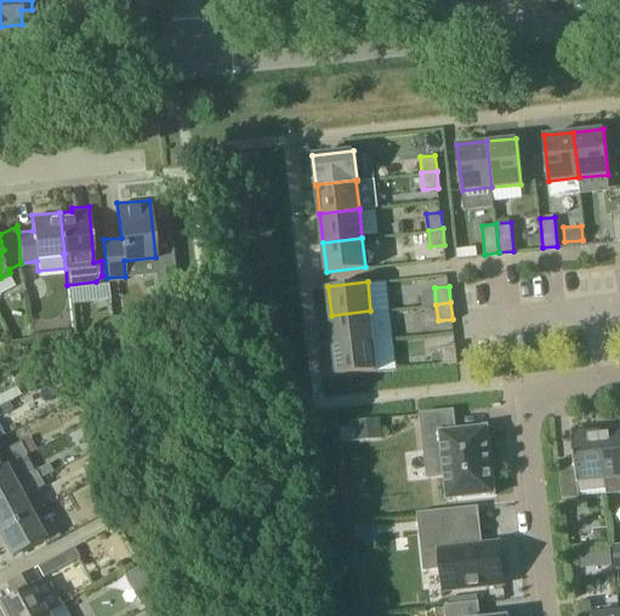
[(374,340),(370,311),(331,315),(334,344),(374,340)]
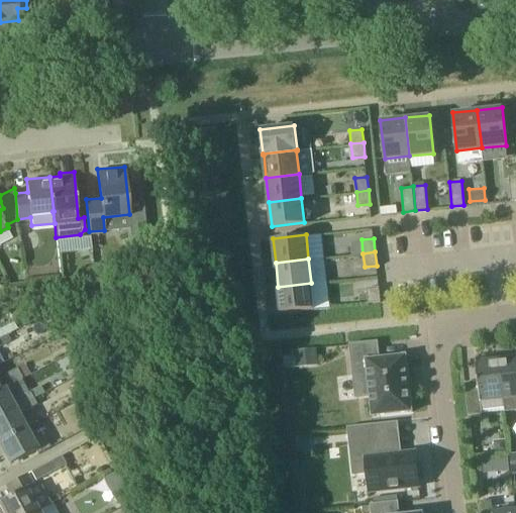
[(50,288),(62,287),(62,278),(49,279),(50,288)]
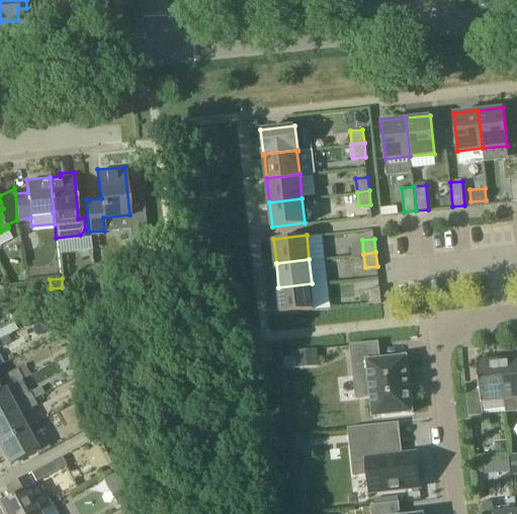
[(315,309),(312,283),(278,287),(281,312),(315,309)]
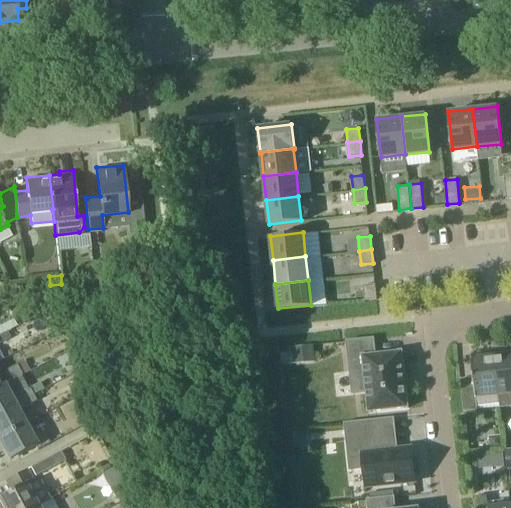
[(363,284),(365,299),(377,297),(375,283),(363,284)]
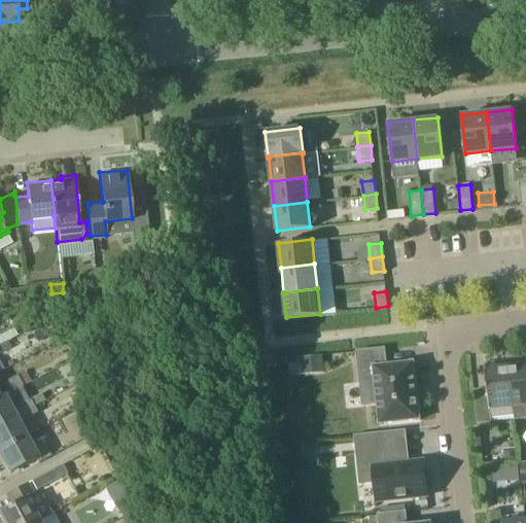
[(0,341),(16,333),(13,325),(0,332),(0,341)]
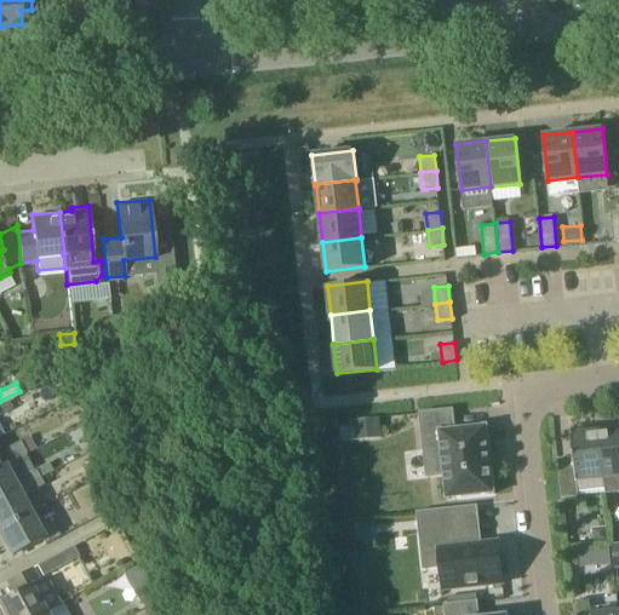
[(485,424),(458,426),(454,427),(453,412),(453,407),(419,409),(420,415),(423,448),(440,446),(442,473),(445,496),(492,490),(493,490),(485,424)]
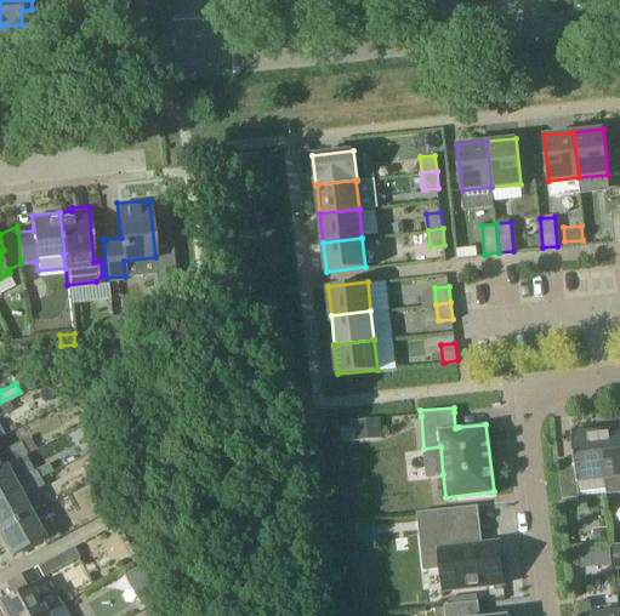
[(381,437),(379,417),(354,420),(354,421),(356,433),(356,438),(381,437)]
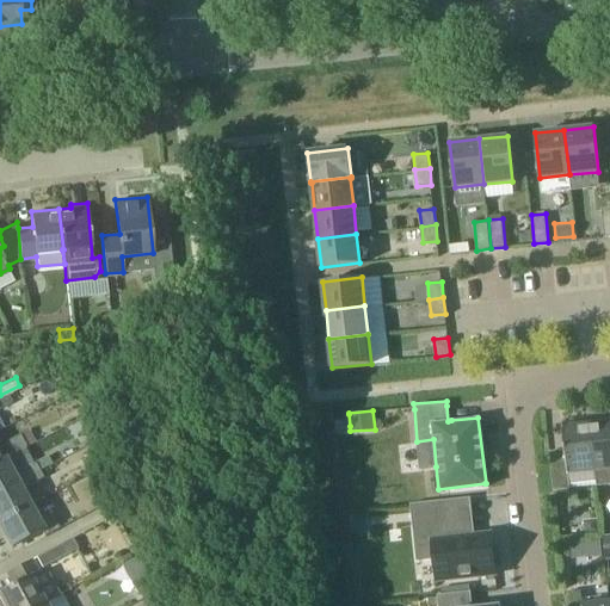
[(609,416),(589,420),(595,469),(596,484),(609,482),(609,416)]
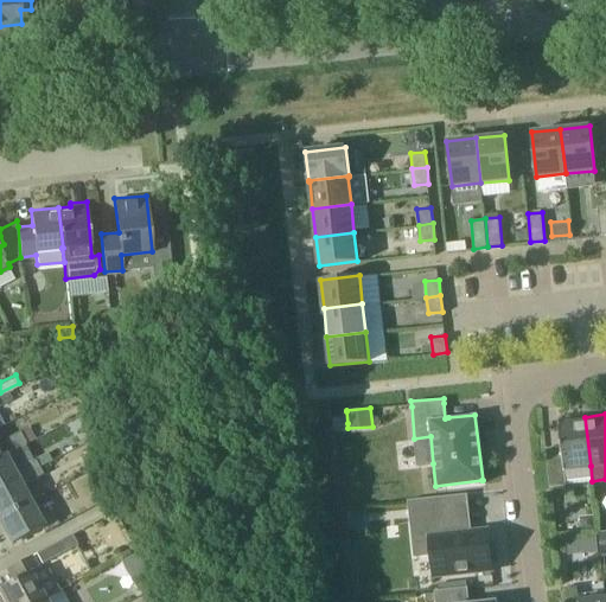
[(585,417),(557,420),(561,447),(557,450),(546,452),(549,486),(566,485),(563,469),(591,466),(585,417)]
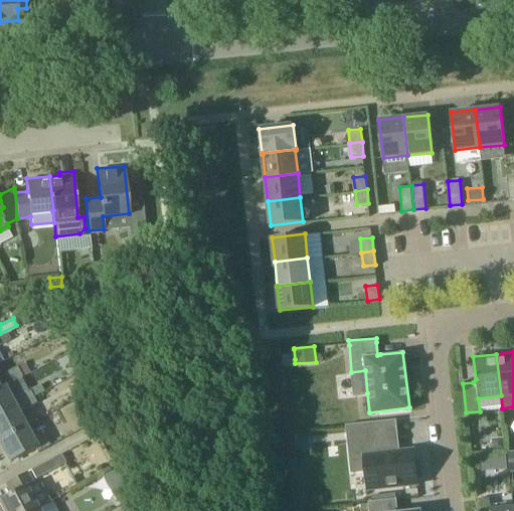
[(16,364),(22,374),(29,370),(24,360),(16,364)]
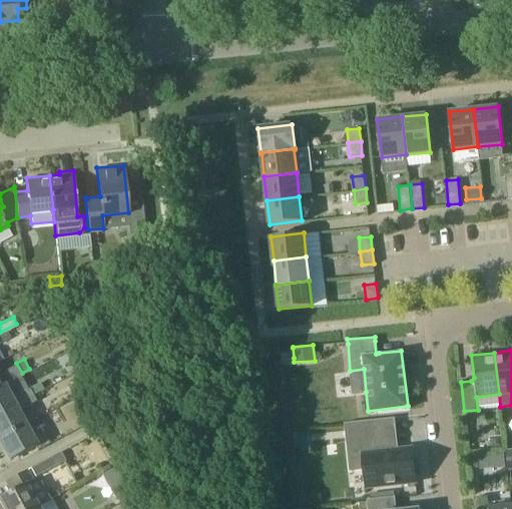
[(22,373),(15,363),(3,370),(9,380),(22,373)]
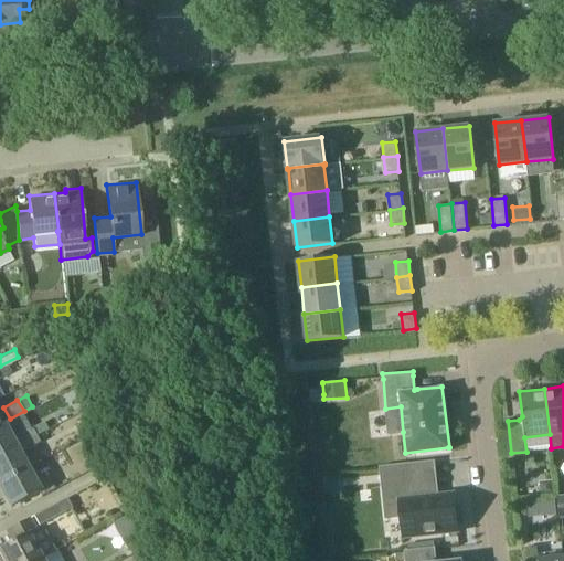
[(43,419),(33,424),(38,432),(48,426),(43,419)]
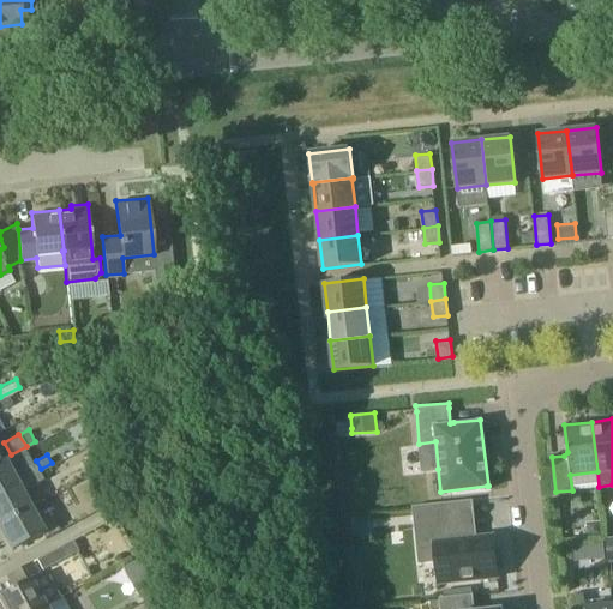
[(0,490),(38,470),(35,463),(12,475),(4,459),(0,460),(0,490)]
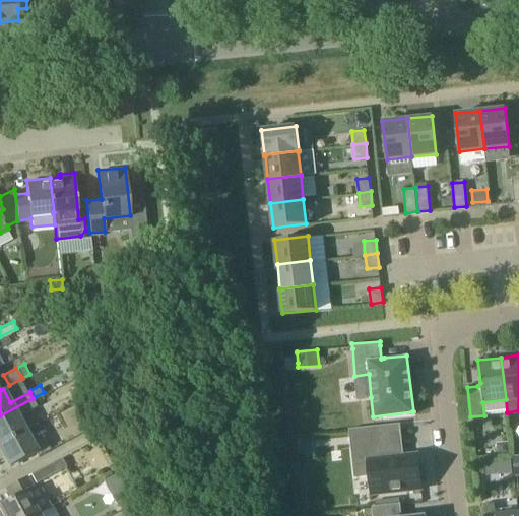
[(0,442),(24,430),(17,414),(37,404),(33,398),(0,415),(0,442)]
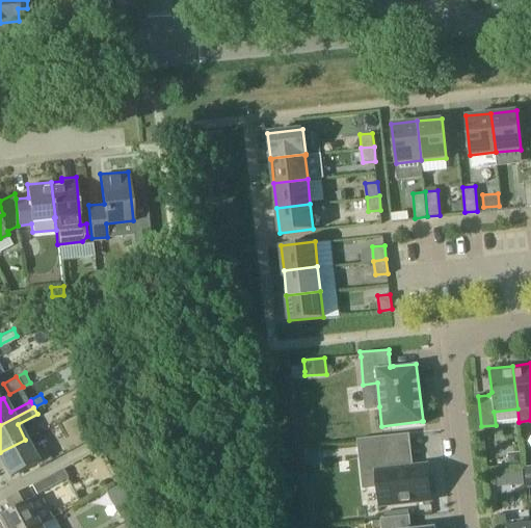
[(65,450),(61,443),(47,451),(45,447),(32,453),(25,440),(0,452),(0,457),(9,475),(35,460),(38,465),(51,457),(51,458),(65,450)]
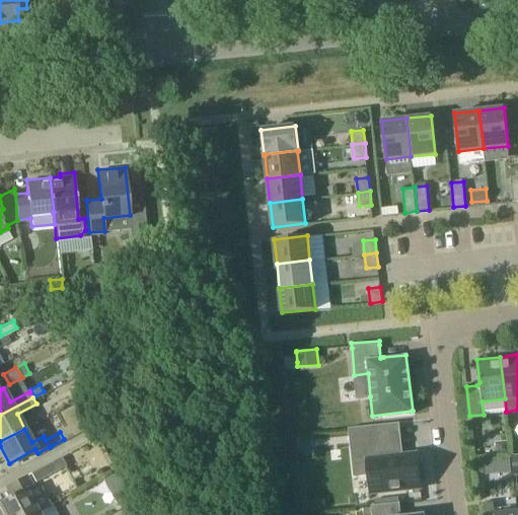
[(495,440),(496,452),(508,451),(507,439),(495,440)]
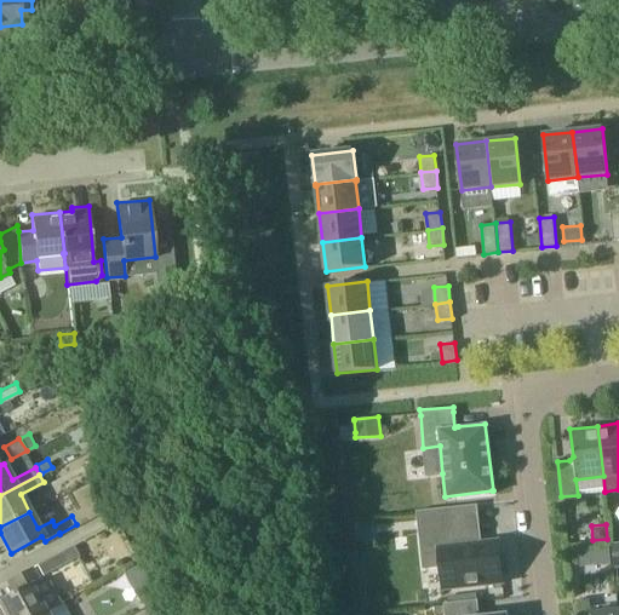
[(443,545),(437,546),(439,561),(440,565),(442,588),(502,581),(498,539),(482,541),(481,541),(445,545),(443,545)]
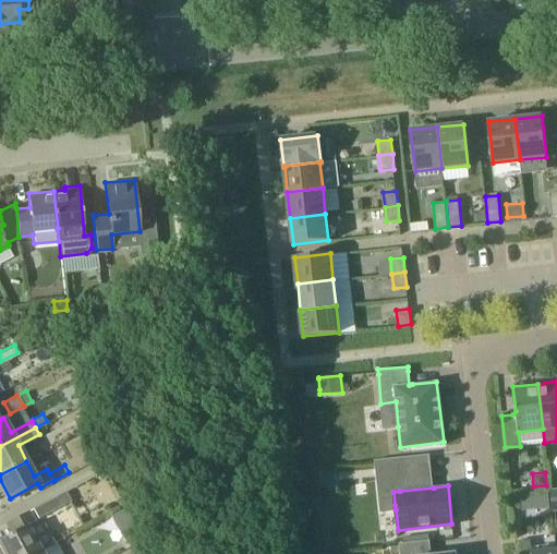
[(71,498),(65,489),(32,507),(37,517),(71,498)]
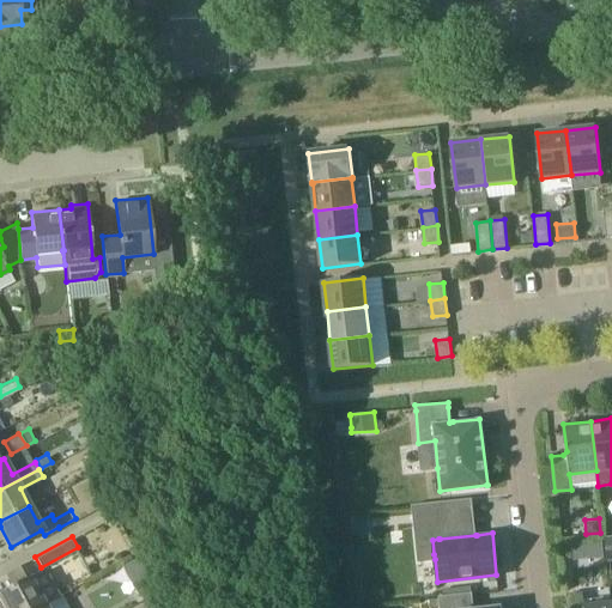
[(587,553),(604,551),(603,537),(586,540),(587,553)]
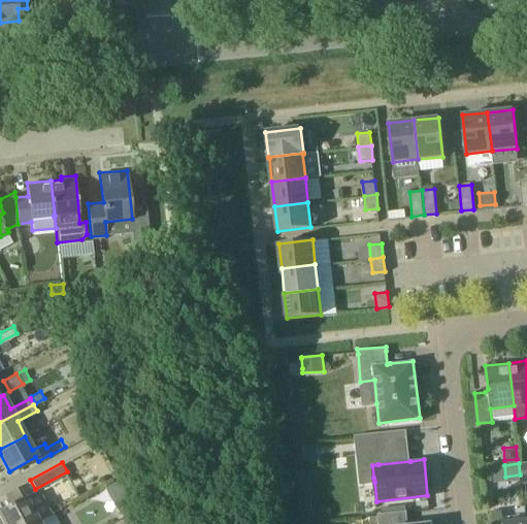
[(0,517),(3,523),(27,523),(37,519),(26,496),(33,492),(27,482),(5,493),(11,503),(0,510),(0,517)]
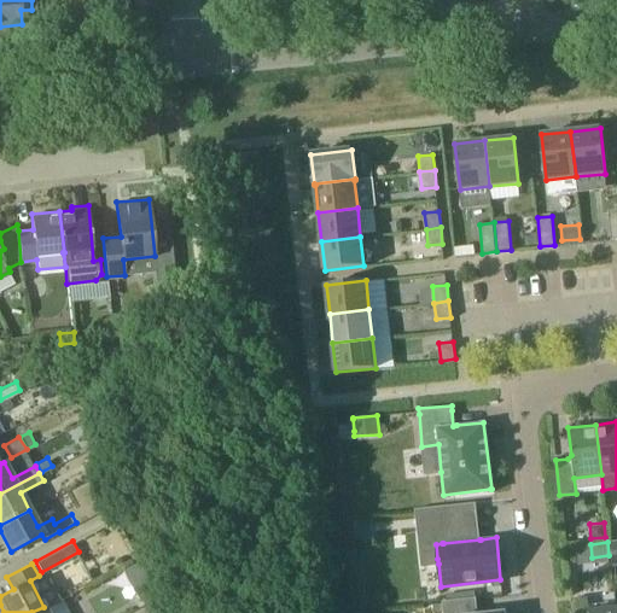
[(476,596),(441,600),(442,601),(443,612),(504,612),(499,612),(476,612),(475,597),(476,597),(476,596)]
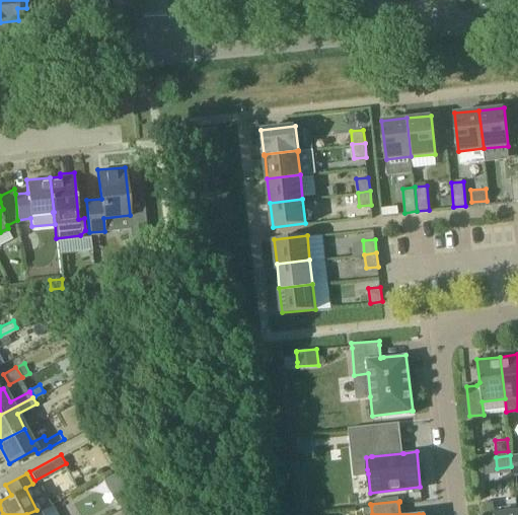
[(517,514),(517,511),(495,514),(493,501),(478,502),(479,514),(517,514)]
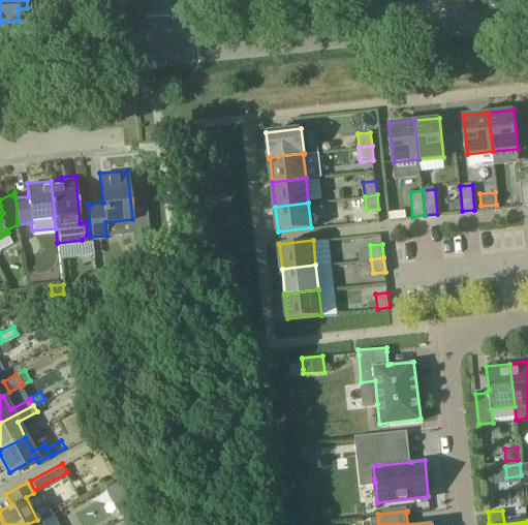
[(60,524),(54,512),(38,520),(37,520),(27,524),(60,524)]
